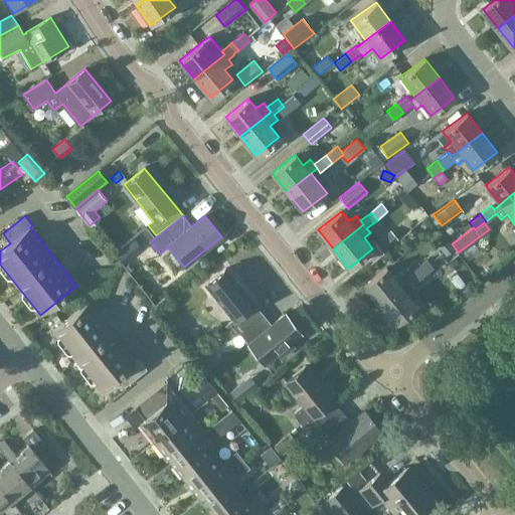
[(389,230),(374,242),(383,253),(398,240),(389,230)]
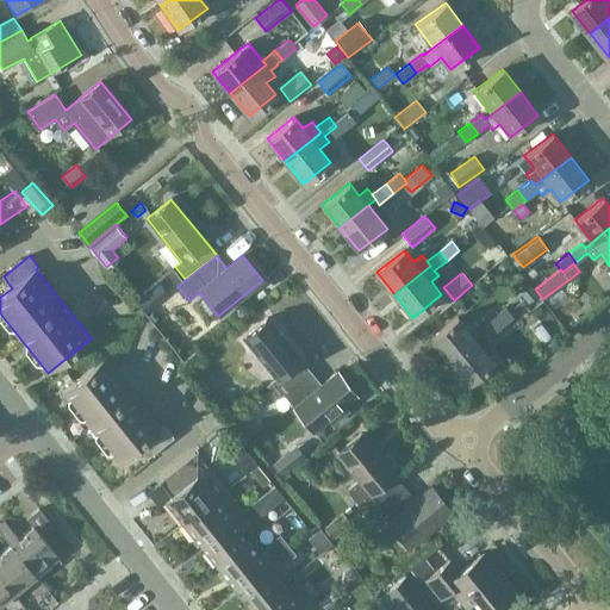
[(518,290),(528,303),(537,294),(527,281),(518,290)]
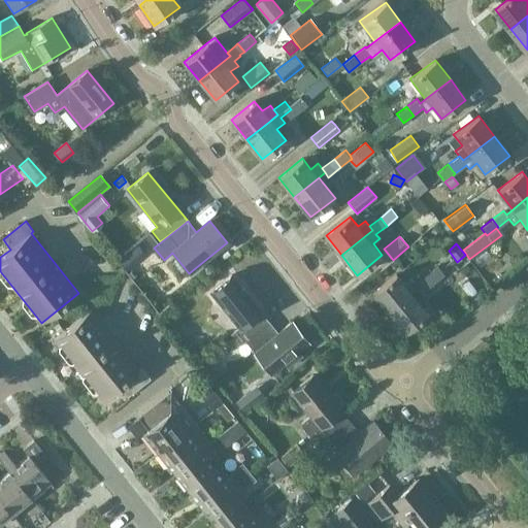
[(135,244),(126,253),(134,262),(143,255),(135,244)]
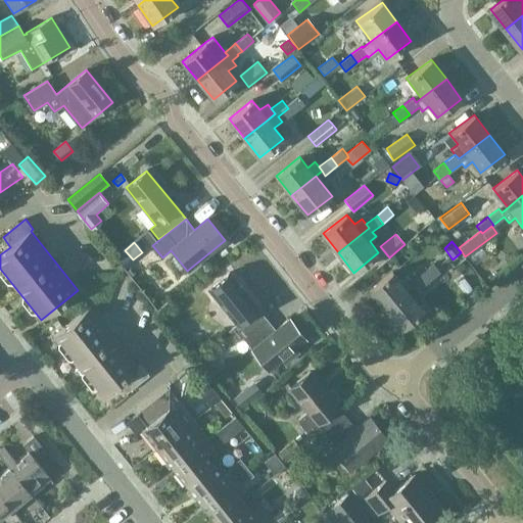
[(433,263),(422,272),(427,279),(439,270),(436,267),(433,263)]
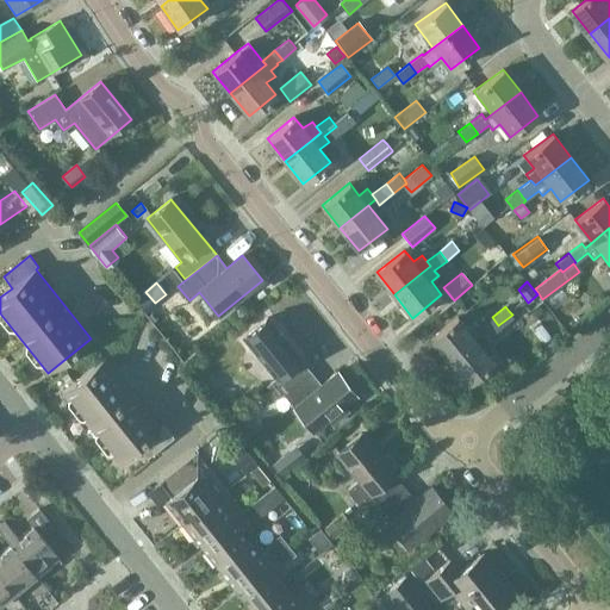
[(429,338),(448,361),(484,331),(479,327),(475,322),(468,327),(459,315),(429,338)]
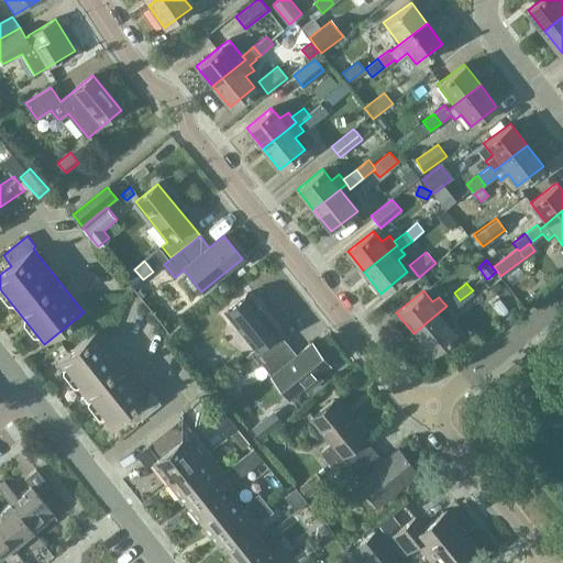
[(446,306),(414,333),(431,355),(456,335),(445,321),(453,316),(449,310),(460,300),(454,293),(442,301),(446,306)]
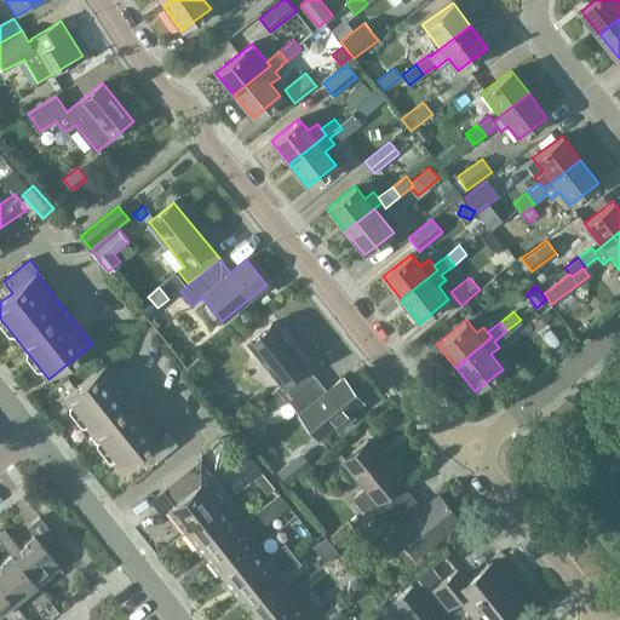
[(281,405),(316,377),(271,323),(247,343),(280,384),(271,391),(281,405)]
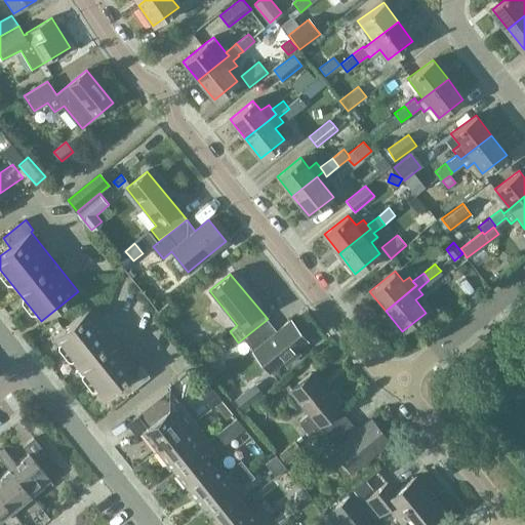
[(126,394),(149,376),(140,365),(137,367),(90,308),(53,336),(102,397),(118,384),(126,394)]
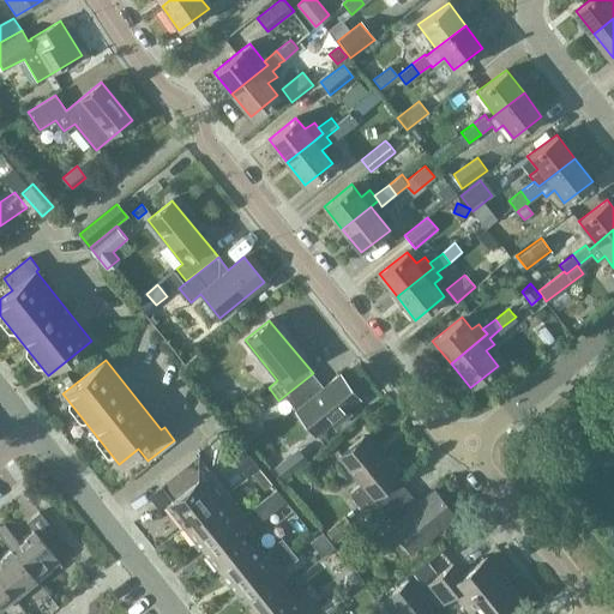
[(338,374),(324,386),(313,373),(278,401),(280,402),(286,397),(295,410),(314,434),(330,422),(335,428),(353,414),(348,408),(359,399),(338,374)]
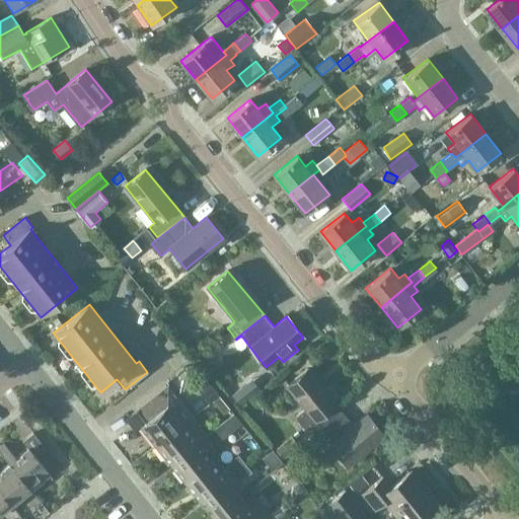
[(307,368),(286,385),(304,408),(294,417),(313,440),(323,431),(345,414),(335,401),(338,399),(338,394),(332,387),(327,387),(324,389),(307,368)]
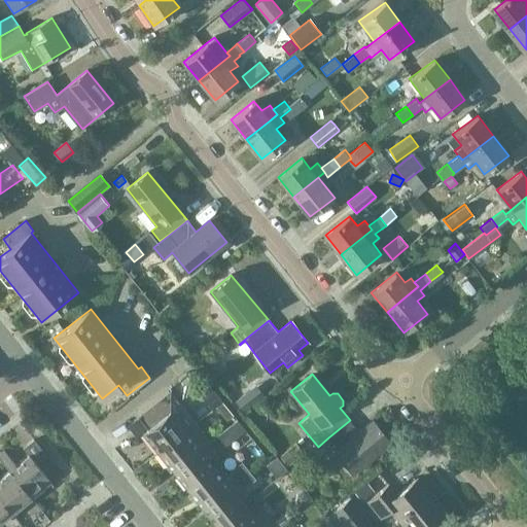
[(212,409),(222,400),(212,389),(202,397),(212,409)]
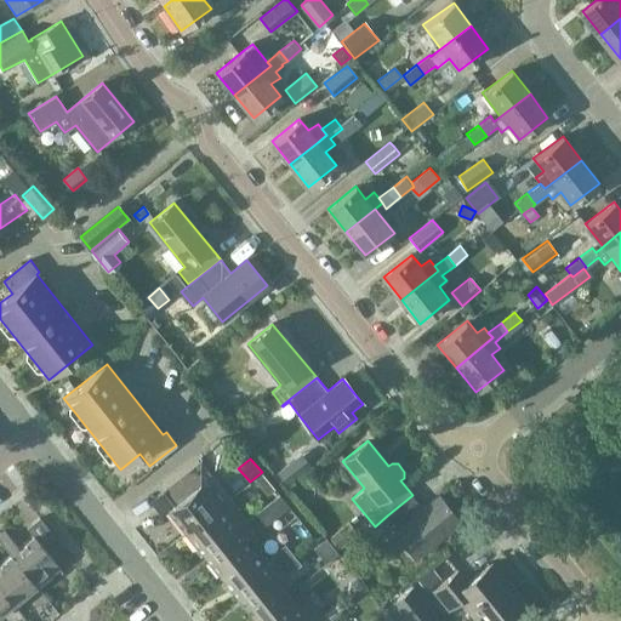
[(300,472),(290,461),(279,471),(289,482),(300,472)]
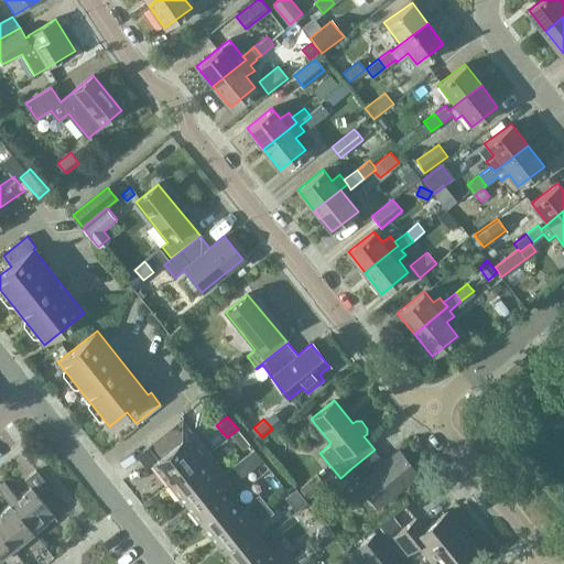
[(201,442),(193,432),(182,420),(161,436),(171,448),(152,464),(169,484),(198,461),(191,449),(201,442)]
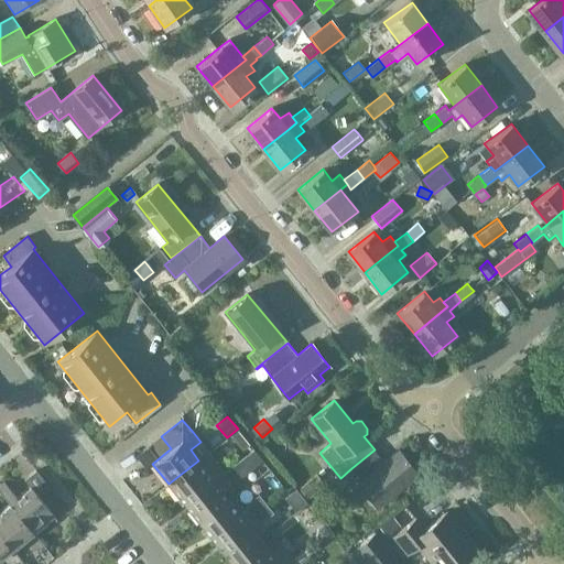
[(238,429),(230,435),(242,449),(250,444),(238,429)]
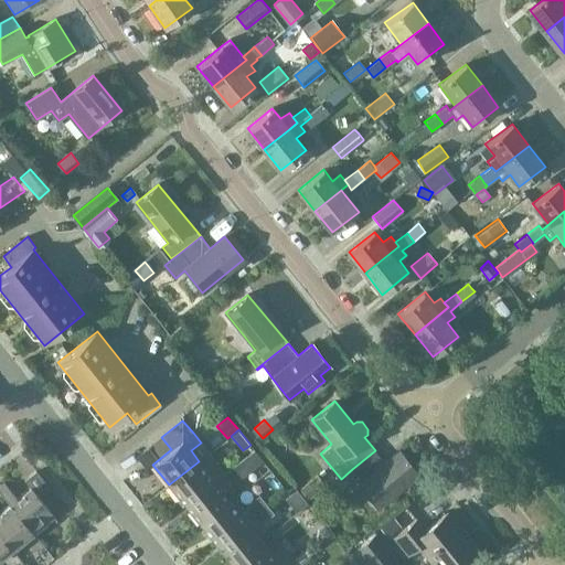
[(263,460),(254,449),(224,472),(225,472),(185,504),(201,524),(231,501),(223,491),(263,460)]
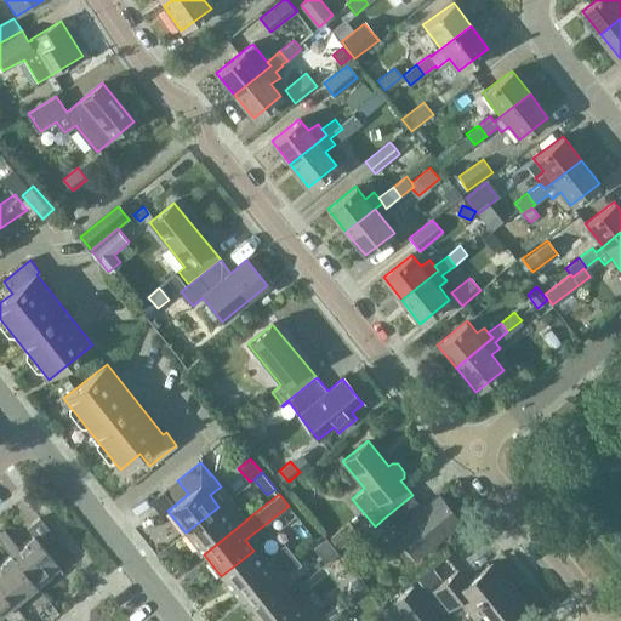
[(412,495),(387,516),(399,529),(396,533),(416,558),(460,522),(439,496),(423,508),(412,495)]
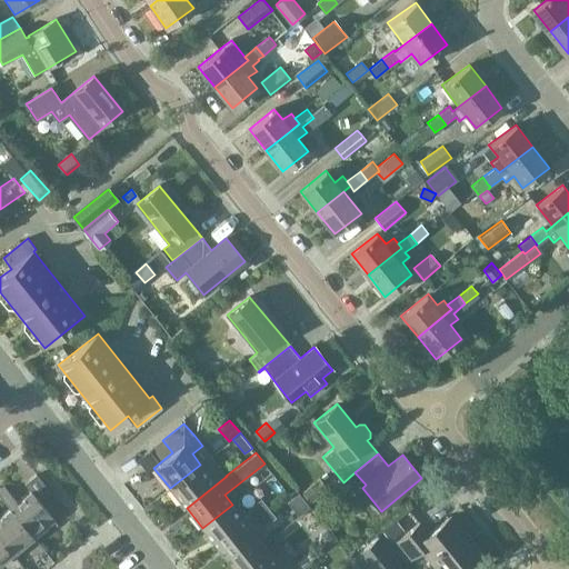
[(227,476),(226,476),(219,467),(209,475),(200,465),(170,488),(187,508),(227,476)]
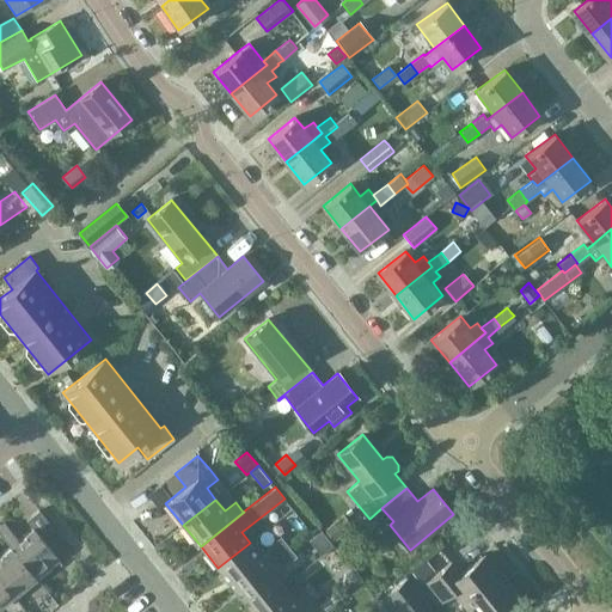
[(59,558),(41,536),(53,526),(40,508),(25,519),(32,528),(19,539),(6,522),(0,527),(0,532),(11,546),(36,577),(59,558)]
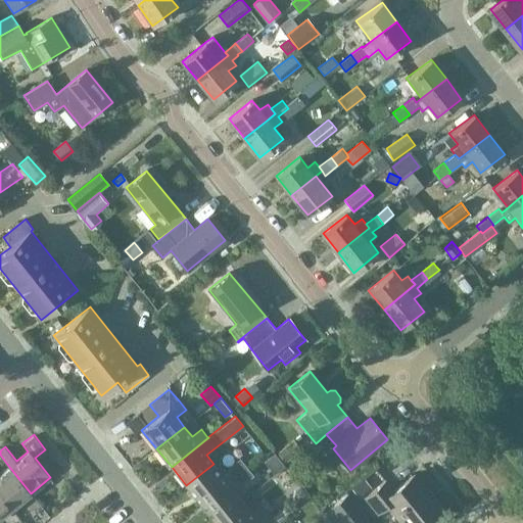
[(292,441),(277,454),(285,463),(299,450),(292,441)]
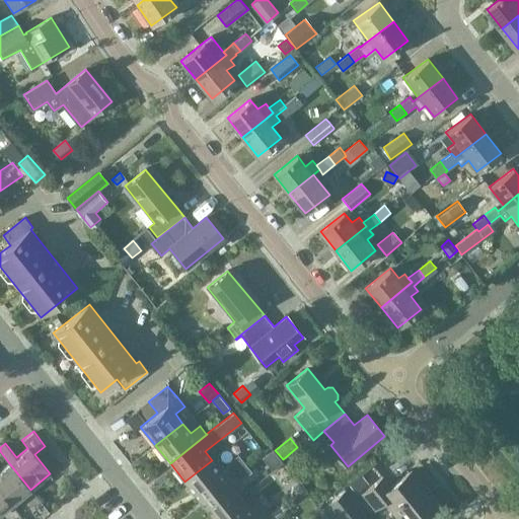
[(199,500),(245,463),(238,454),(229,462),(220,469),(212,460),(184,482),(199,500)]
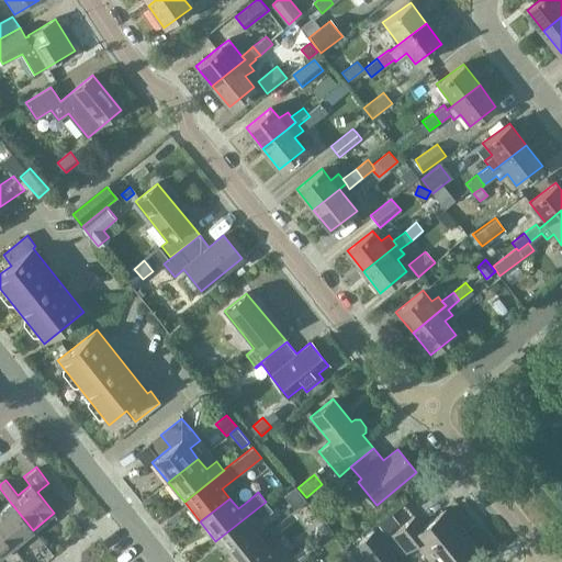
[(0,528),(13,546),(33,530),(10,502),(0,508),(0,528)]
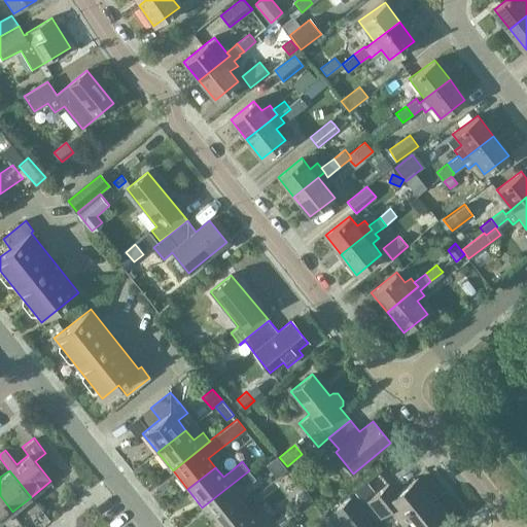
[(237,494),(246,487),(256,479),(249,470),(202,507),(217,526),(245,503),(237,494)]
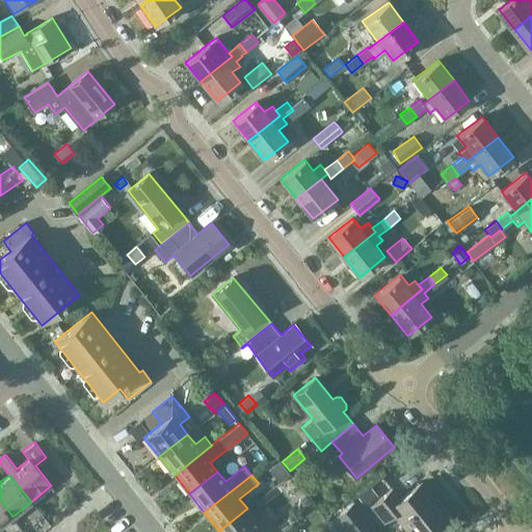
[(410,531),(428,531),(448,515),(421,482),(401,499),(394,489),(373,506),(386,522),(395,513),(410,531)]
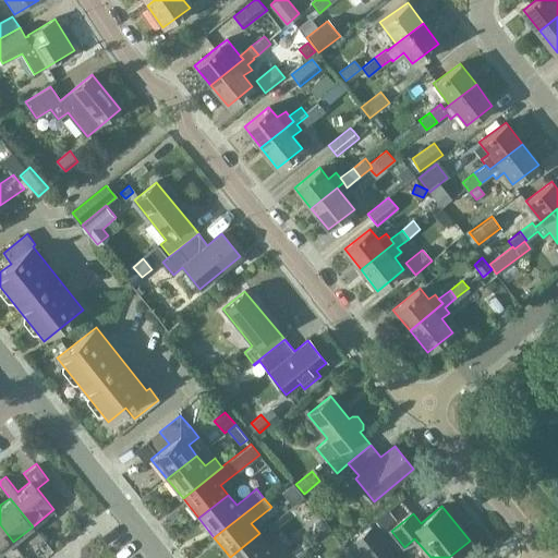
[(389,510),(375,521),(383,531),(397,520),(389,510)]
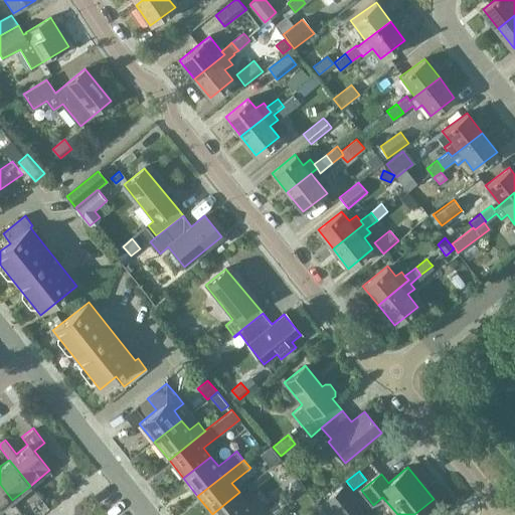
[(302,487),(295,479),(291,483),(290,489),(294,494),(302,487)]
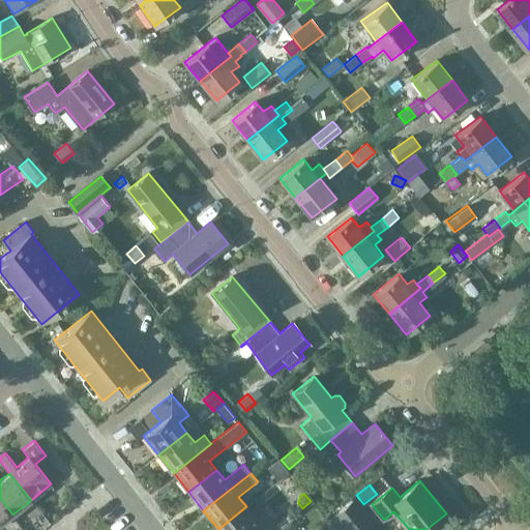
[(0,524),(12,514),(0,498),(0,524)]
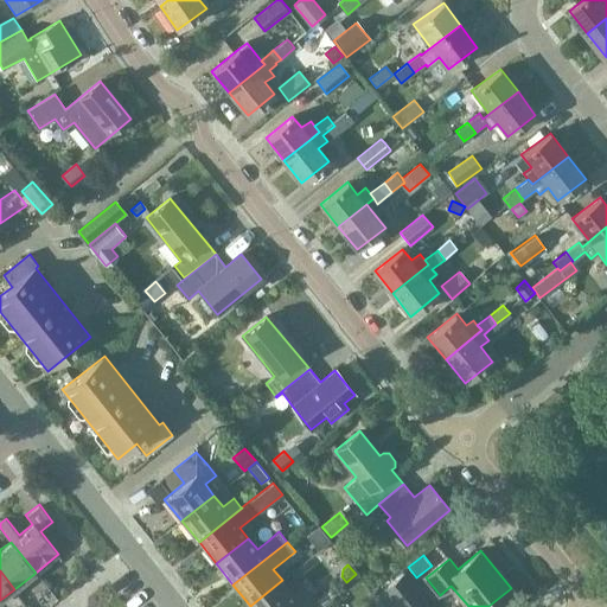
[(427,606),(429,606),(402,574),(383,589),(393,600),(397,606),(427,606)]
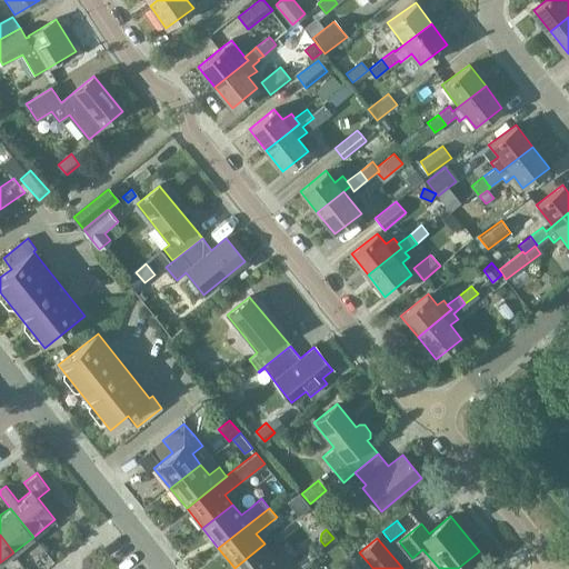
[(300,568),(282,547),(272,555),(265,543),(235,568),(300,568)]
